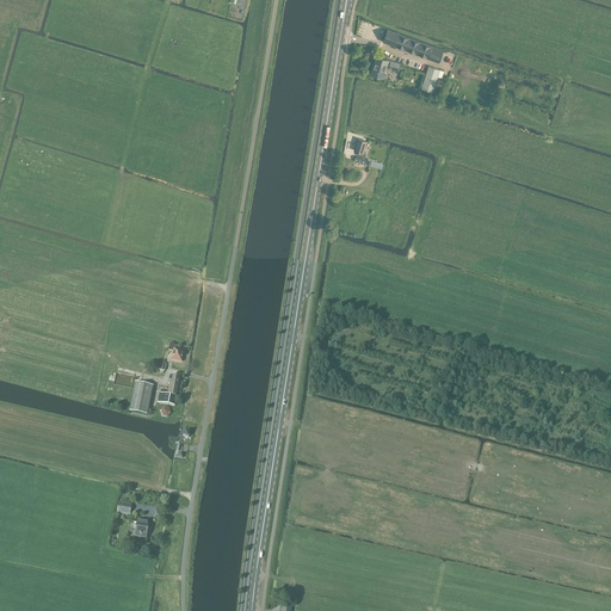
[(388,28),(383,42),(395,47),(400,32),(388,28)]
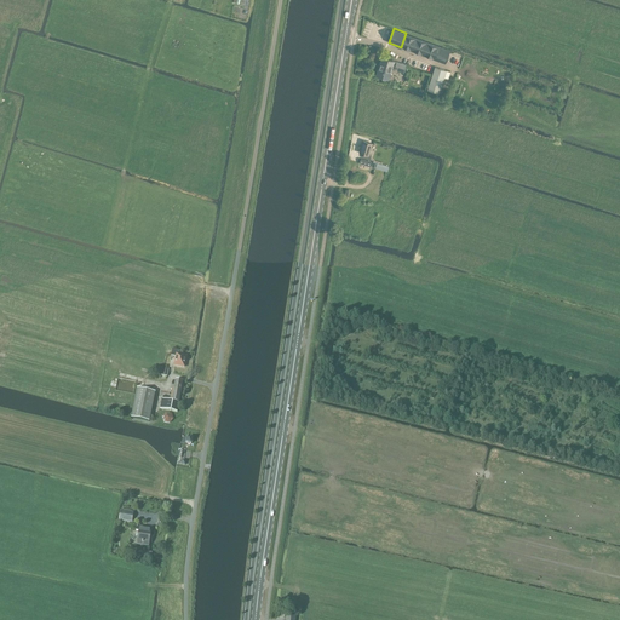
[(406,33),(401,47),(412,51),(417,38),(406,33)]
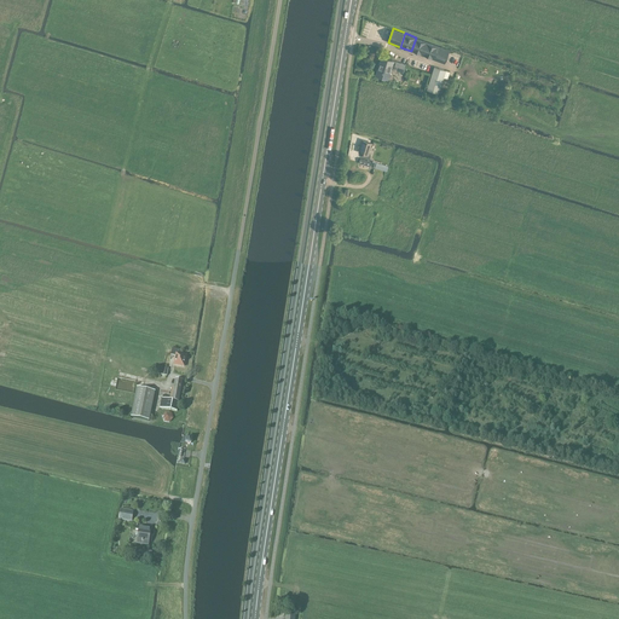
[(416,38),(411,51),(423,55),(428,41),(416,38)]
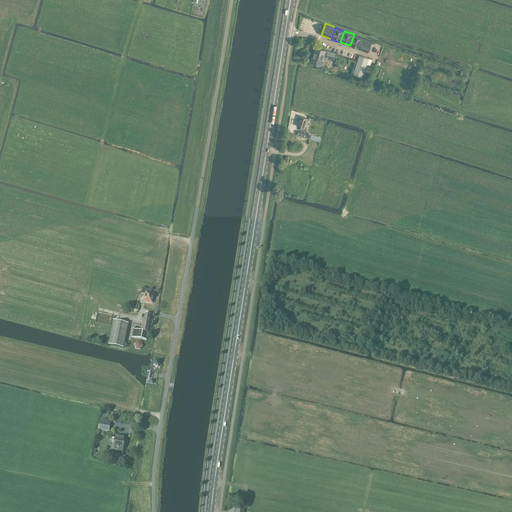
[(354,34),(350,45),(359,49),(363,38),(354,34)]
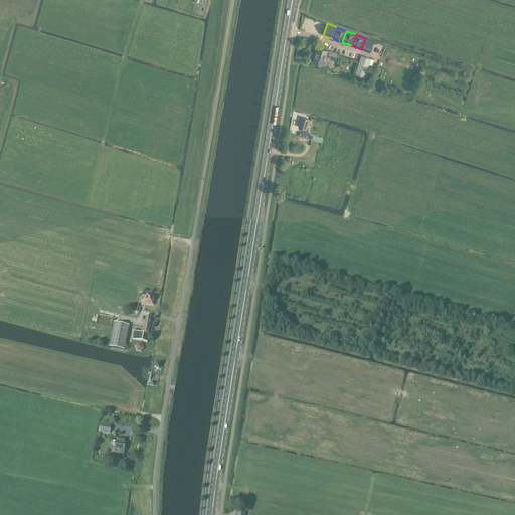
[(365,38),(361,49),(370,52),(374,41),(365,38)]
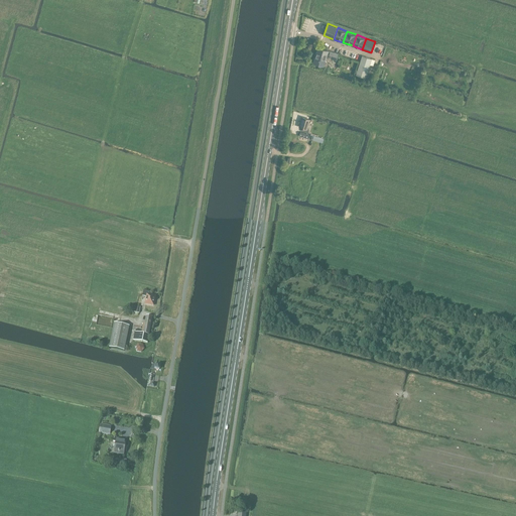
[(336,59),(338,53),(318,47),(313,62),(323,66),(327,53),(329,54),(329,57),(336,59)]
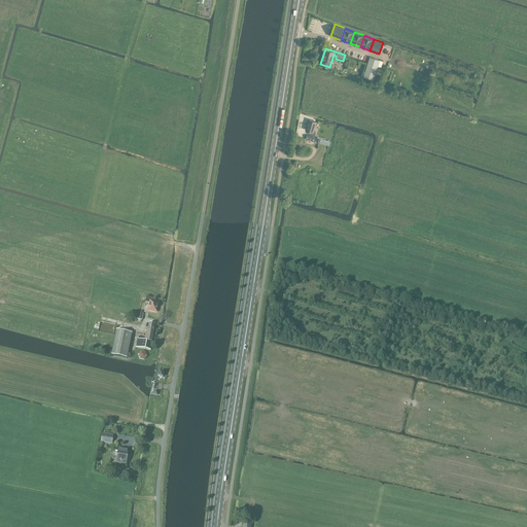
[(374,80),(380,60),(370,57),(367,61),(362,76),(374,80)]
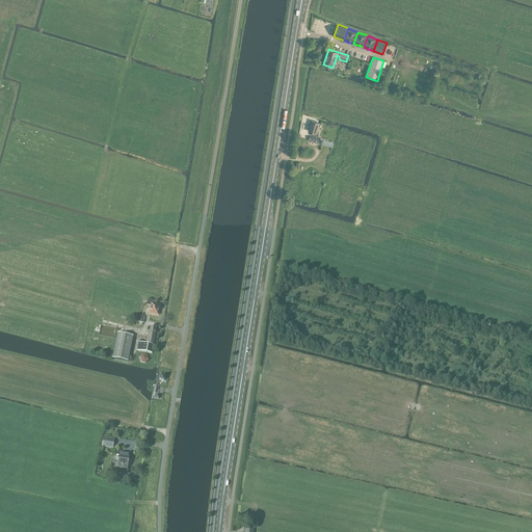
[(318,137),(319,133),(316,133),(319,123),(312,121),(309,130),(312,132),(311,135),(318,137)]
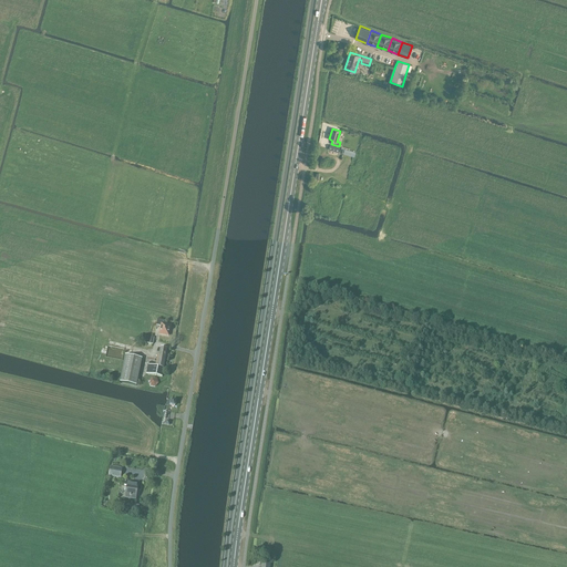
[(161,327),(158,334),(168,336),(171,326),(164,325),(165,321),(157,320),(156,326),(161,327)]
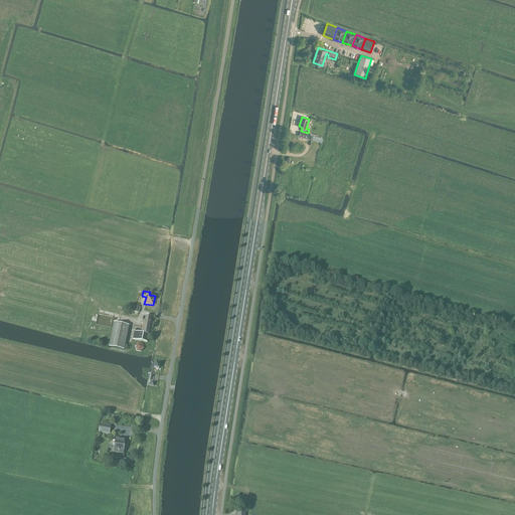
[(128,304),(127,311),(139,313),(140,307),(128,304)]
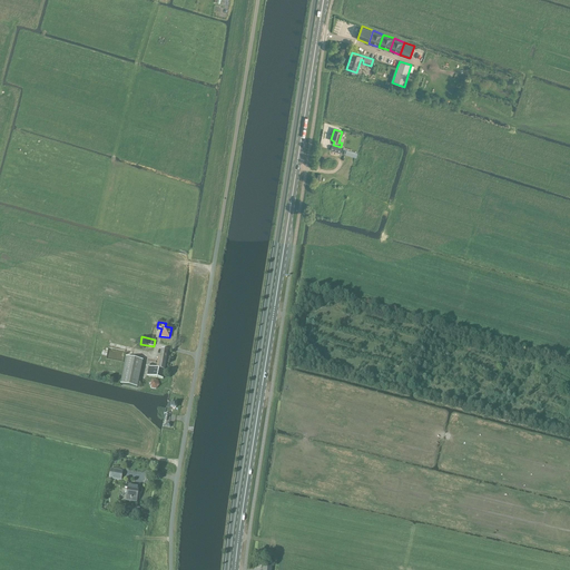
[(158,357),(158,360),(157,366),(149,364),(149,367),(147,376),(164,379),(168,351),(161,350),(160,357),(158,357)]
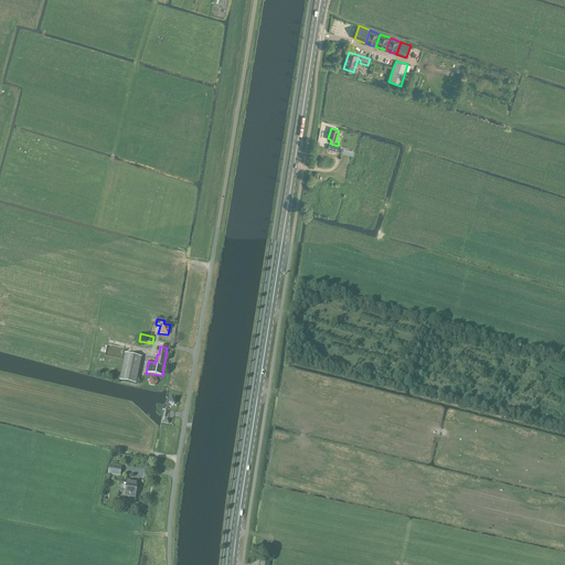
[(125,354),(120,381),(137,384),(142,358),(125,354)]
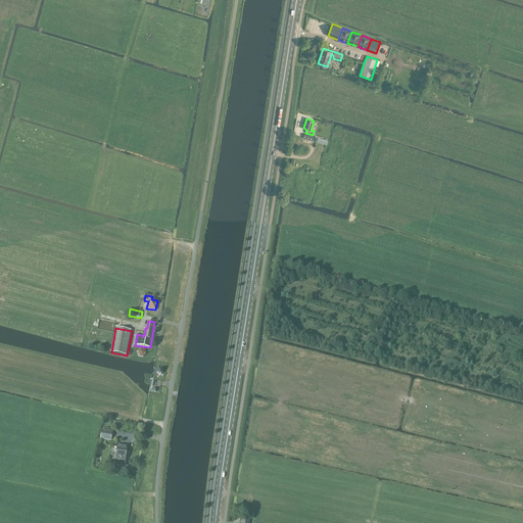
[(111,440),(112,433),(102,431),(101,439),(111,440)]
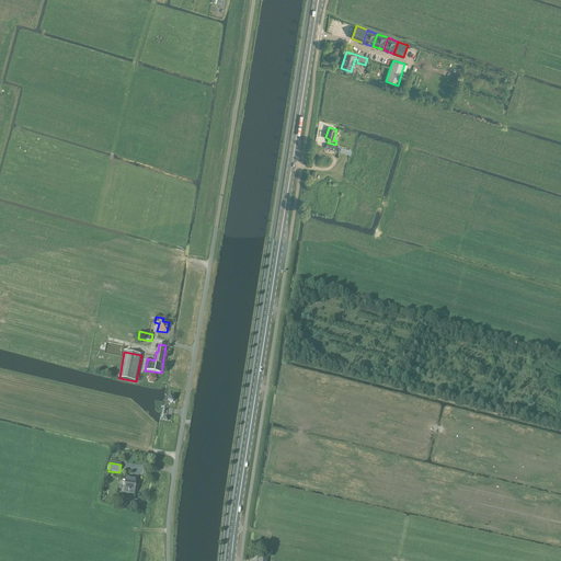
[(135,492),(136,478),(124,477),(123,481),(126,482),(125,491),(135,492)]
